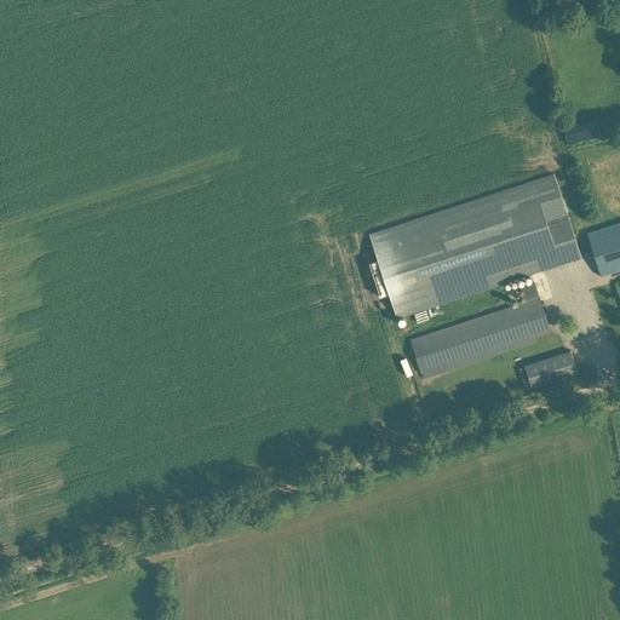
[(573,142),(601,136),(597,119),(569,125),(573,142)]
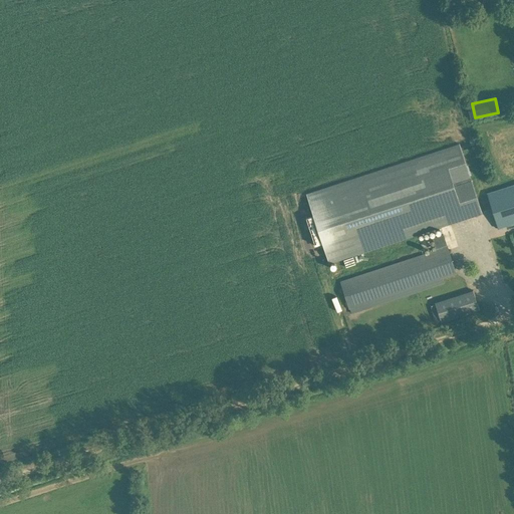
[(459,144),(306,193),(329,263),(482,214),(459,144)]
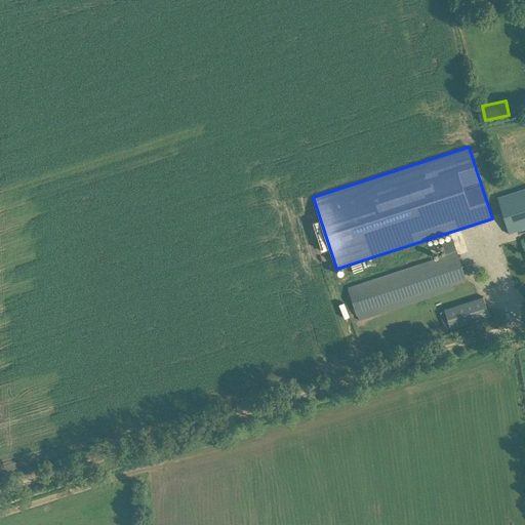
[(524,187),(498,196),(510,231),(524,226),(524,187)]
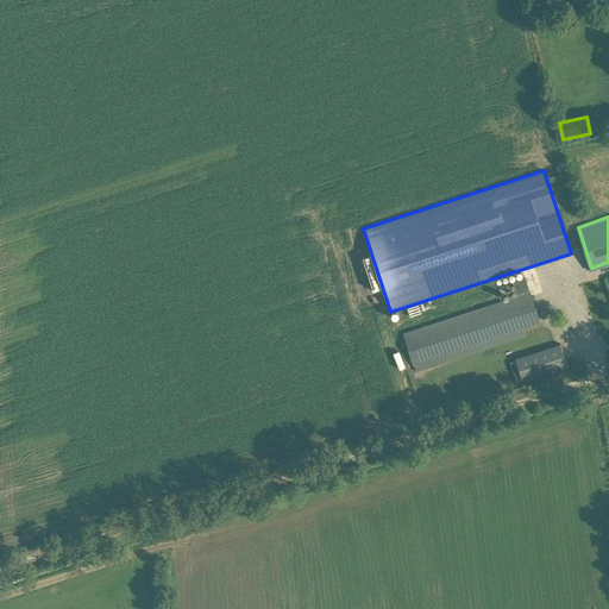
[(526,328),(540,324),(525,277),(513,282),(518,296),(403,333),(416,372),(528,336),(526,328)]
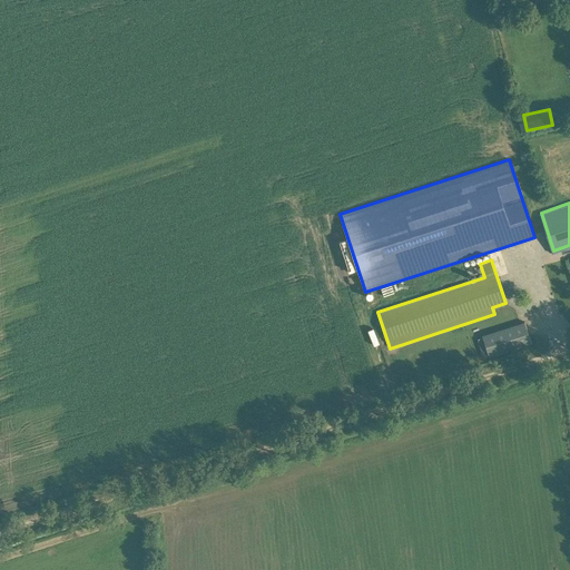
[(531,344),(524,322),(482,335),(490,357),(531,344)]
